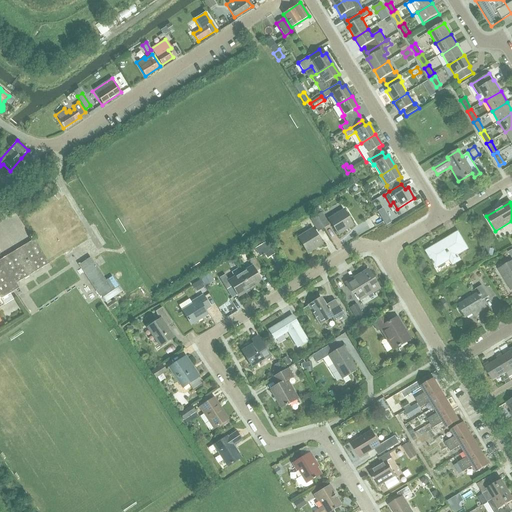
[(338,235),(353,226),(343,209),(328,219),(338,235)]
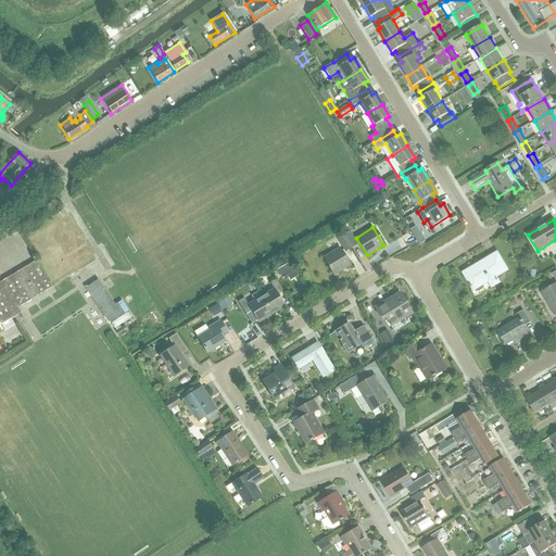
[(357,244),(349,231),(343,235),(351,248),(357,244)]
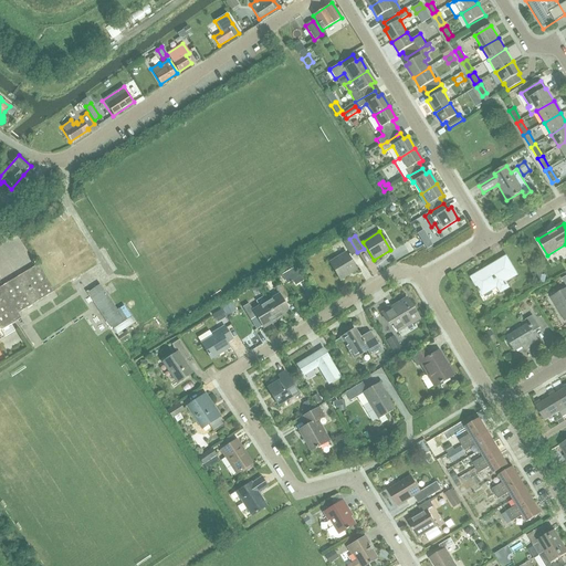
[(357,252),(349,239),(344,242),(352,255),(357,252)]
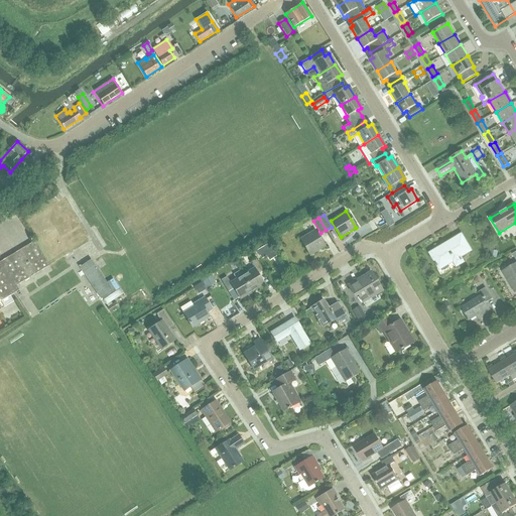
[(390,218),(384,221),(386,225),(389,229),(394,225),(390,218)]
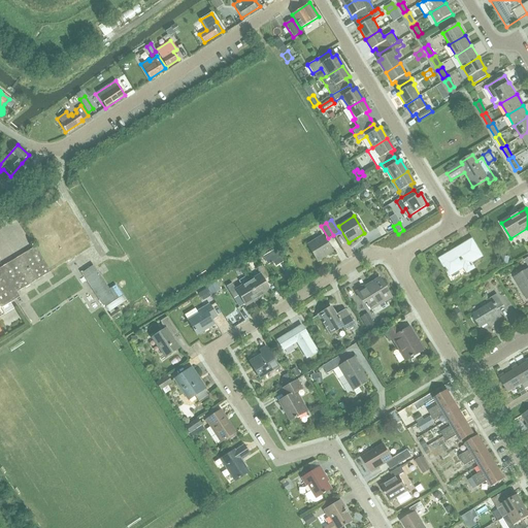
[(317,261),(333,252),(323,235),(307,245),(317,261)]
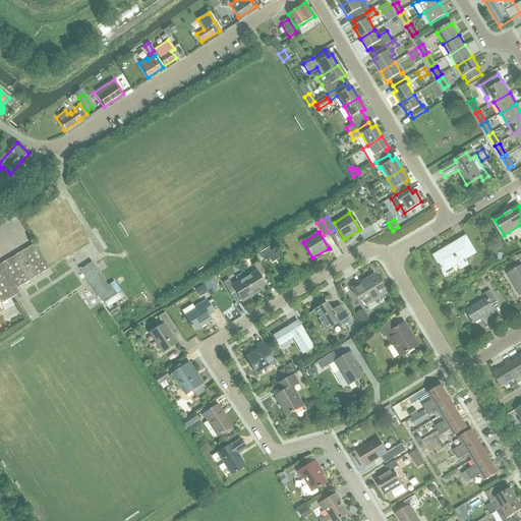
[(464,259),(475,252),(466,237),(435,255),(444,272),(458,264),(461,269),(467,265),(464,259)]
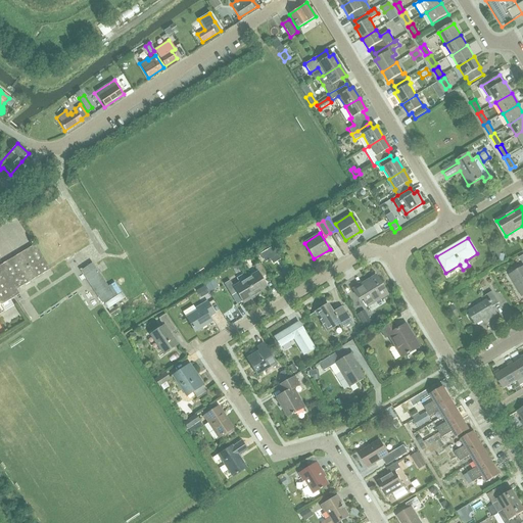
[(0,265),(3,271),(15,290),(49,270),(35,245),(0,265)]
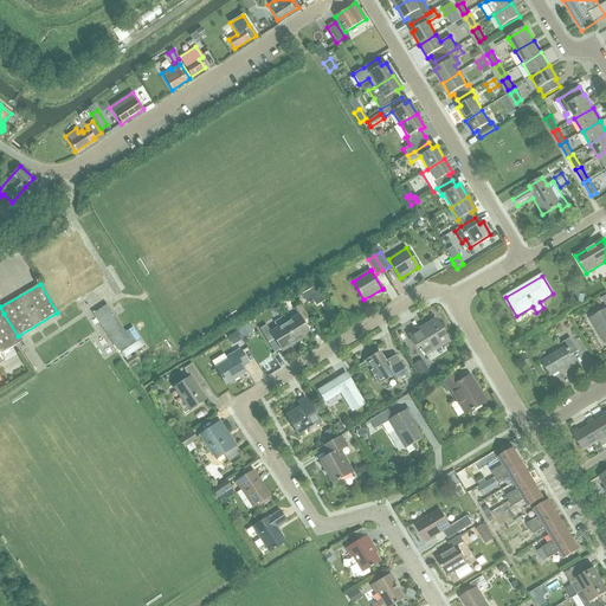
[(316,285),(307,291),(313,301),(316,305),(326,301),(316,285)]
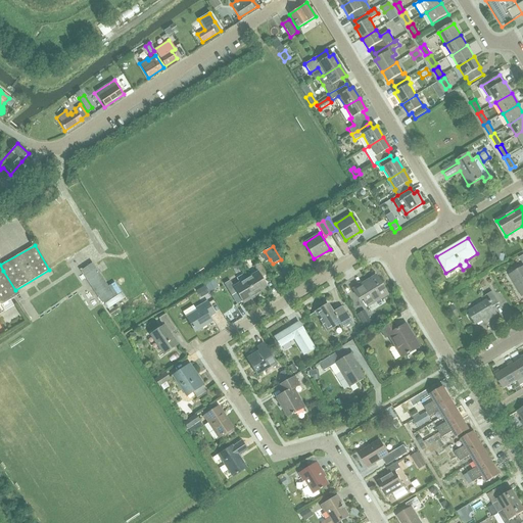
[(495,254),(494,263),(503,264),(504,256),(495,254)]
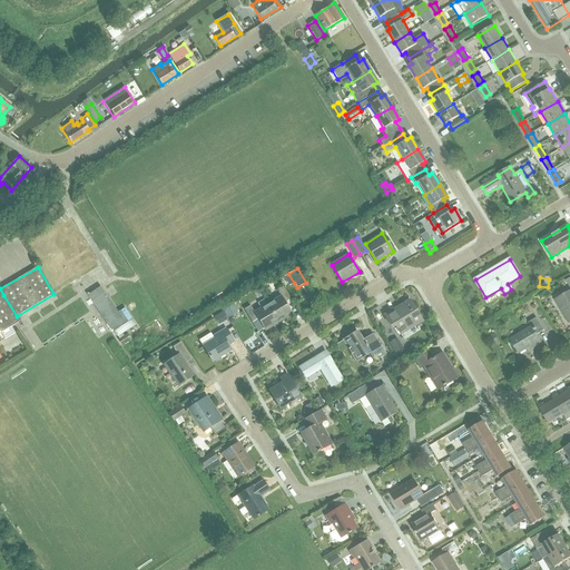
[(568,323),(569,322),(569,278),(566,282),(569,288),(569,291),(554,301),(568,323)]
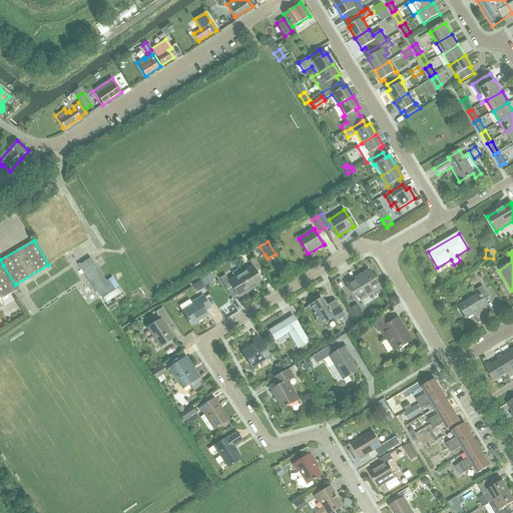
[(251,266),(239,273),(241,275),(250,290),(262,283),(255,273),(262,270),(254,258),(248,261),(251,266)]
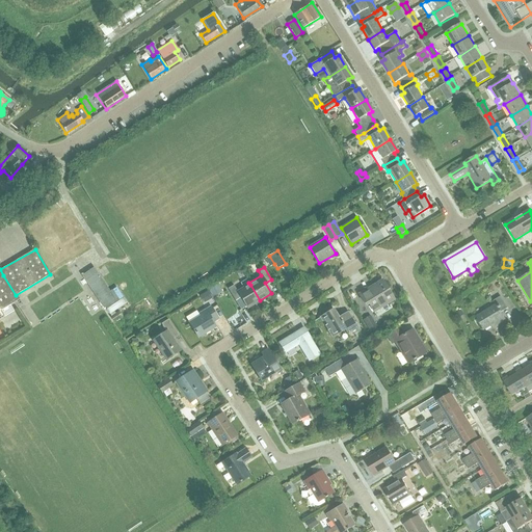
[(92,268),(81,275),(103,309),(104,308),(109,315),(127,303),(116,288),(109,292),(92,268)]
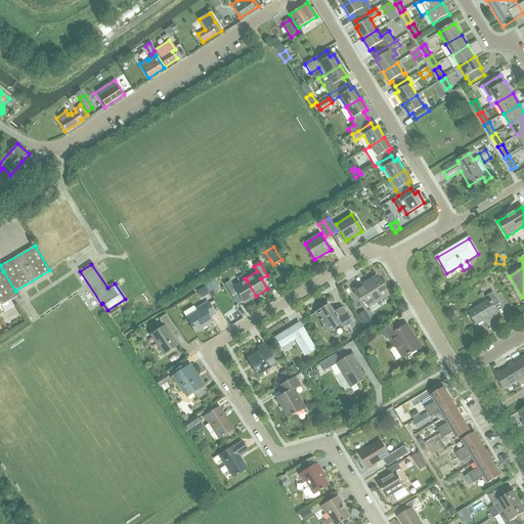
[(15,291),(3,271),(0,272),(0,305),(18,295),(15,291)]
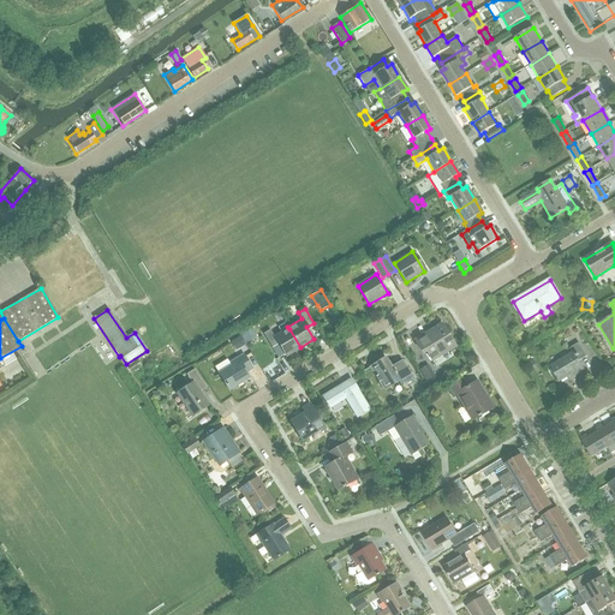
[(300,347),(290,329),(287,327),(285,323),(279,327),(282,333),(275,338),(270,329),(263,334),(273,348),(279,344),(286,356),(300,347)]
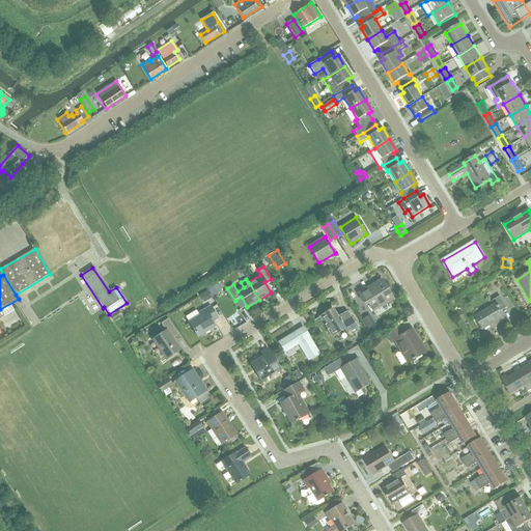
[(372,311),(393,300),(382,280),(358,294),(365,305),(367,303),(372,311)]
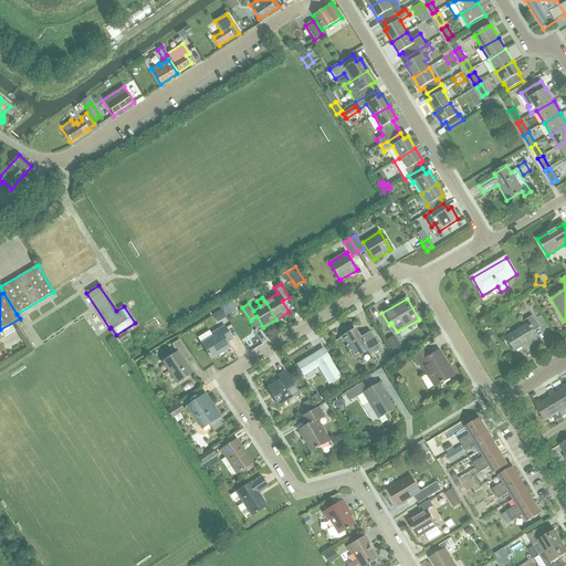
[(232,303),(231,302),(221,307),(226,316),(237,311),(234,307),(232,303)]
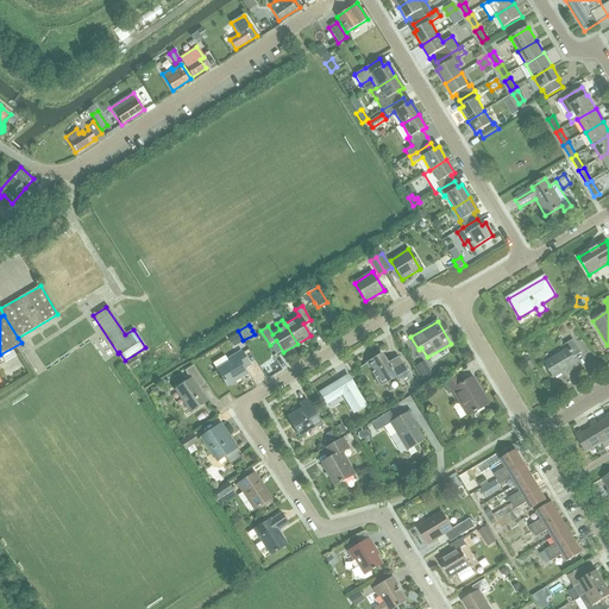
[(243,340),(238,333),(228,339),(233,347),(243,340)]
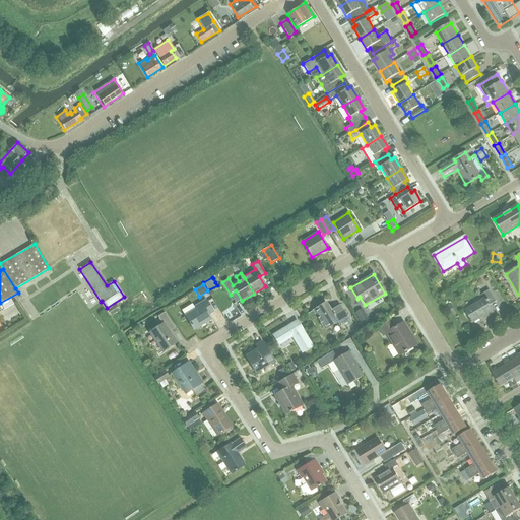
[(485,299),(465,310),(473,322),(482,317),(483,318),(494,313),(489,306),(496,302),(490,290),(482,295),(485,299)]
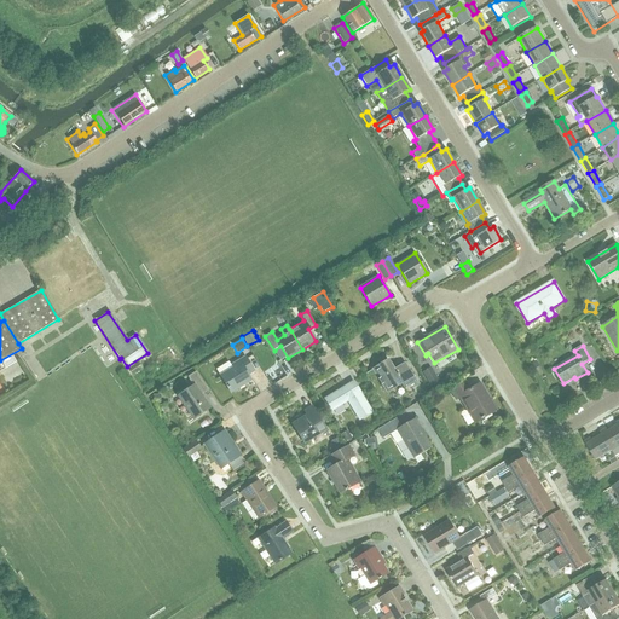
[(248,375),(255,371),(246,357),(231,365),(233,369),(220,376),(231,393),(252,380),(248,375)]
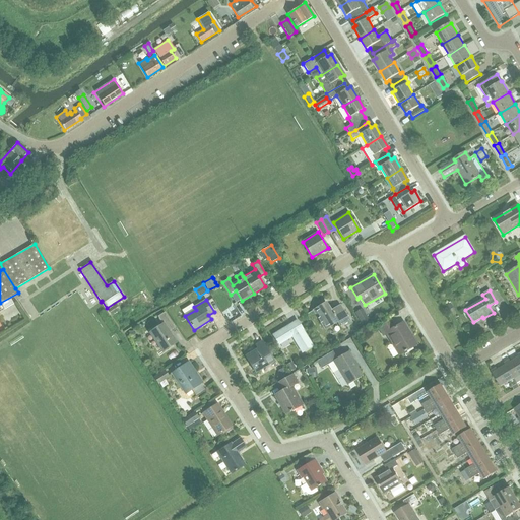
[(339,326),(349,320),(340,305),(330,311),(326,303),(313,311),(324,329),(337,322),(339,326)]
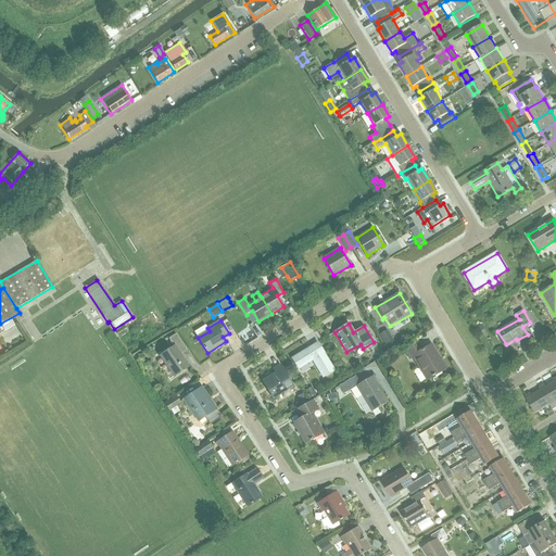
[(124,326),(115,331),(119,338),(128,331),(124,326)]
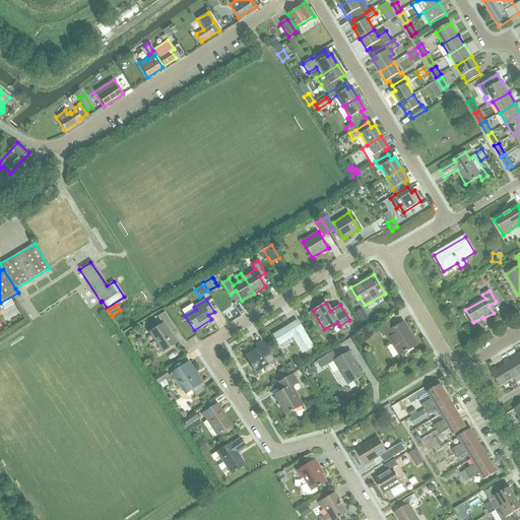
[(362,309),(354,313),(363,327),(370,323),(362,309)]
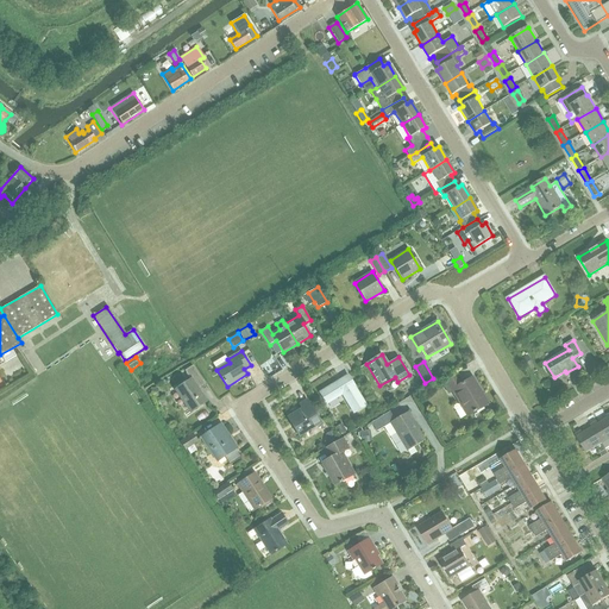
[(190,413),(207,402),(196,387),(203,382),(192,366),(184,371),(190,380),(176,389),(190,413)]
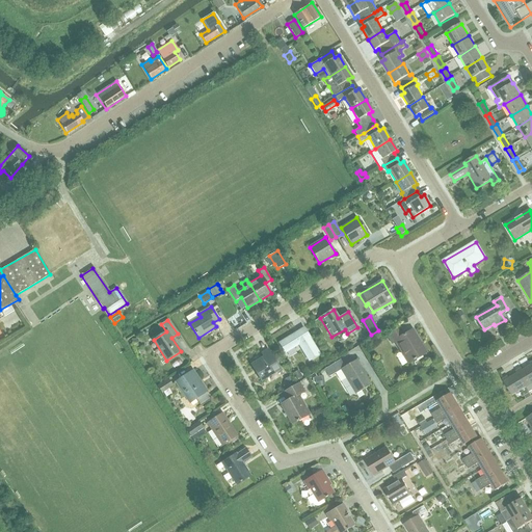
[(309,361),(319,354),(303,328),(278,343),(285,352),(298,344),(309,361)]
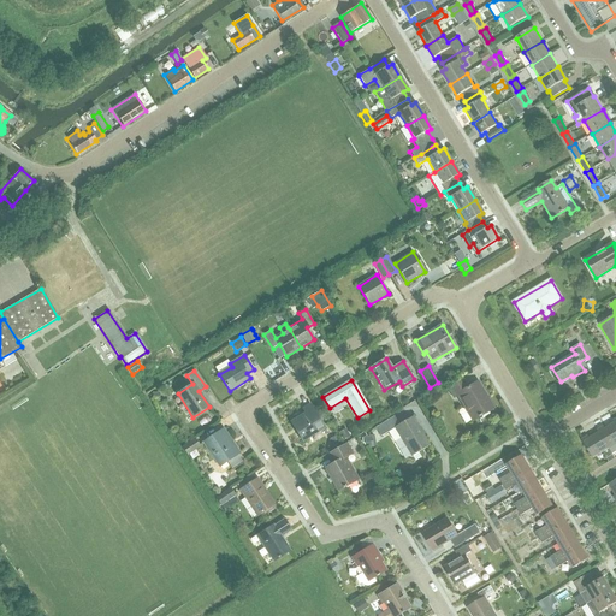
[(457,394),(462,403),(473,421),(493,408),(478,381),(468,388),(463,380),(449,389),(452,396),(457,394)]
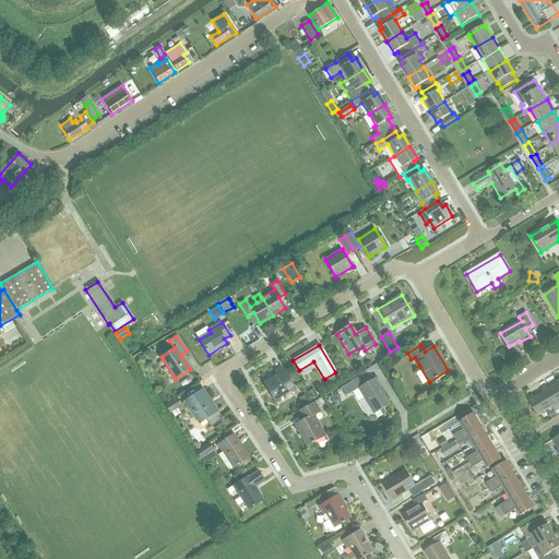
[(274,400),(294,388),(282,367),(275,371),(277,375),(264,383),(274,400)]
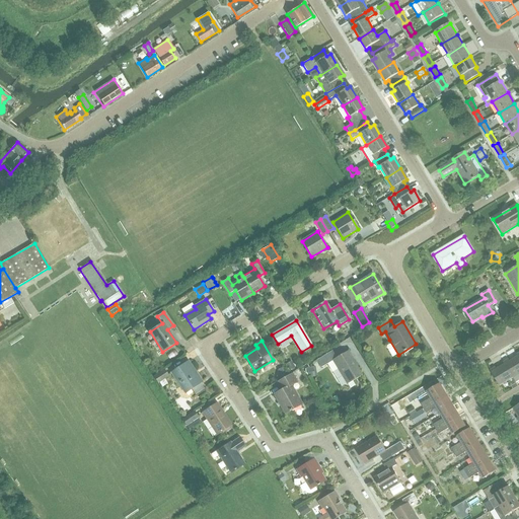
[(352,381),(362,375),(353,361),(354,360),(348,351),(337,358),(331,351),(316,360),(321,368),(332,361),(347,384),(348,383),(349,384),(352,382),(352,381)]
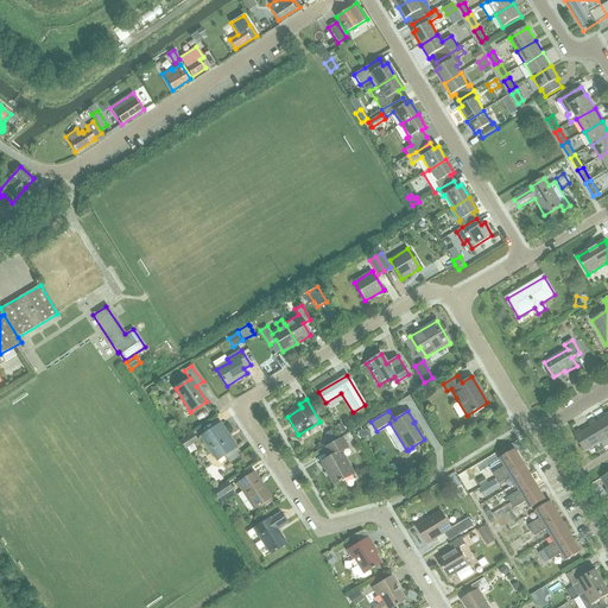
[(596,420),(590,424),(591,426),(601,443),(607,438),(607,419),(607,417),(597,423),(596,420)]
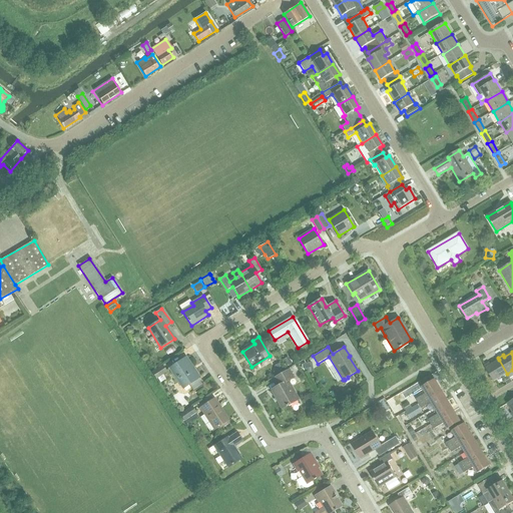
[(183,389),(200,377),(194,370),(192,371),(184,359),(169,369),(183,389)]
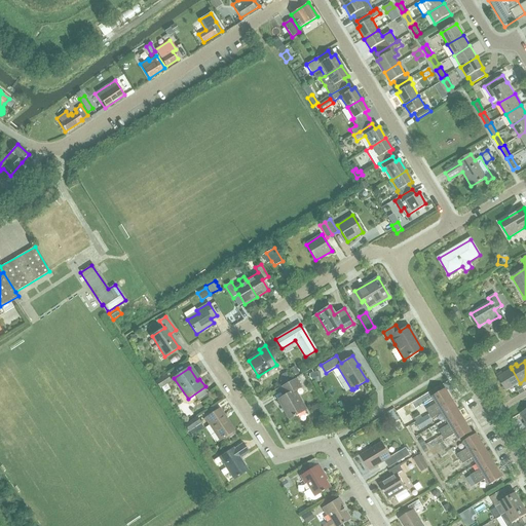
[(294,368),(288,371),(292,377),(298,374),(294,368)]
